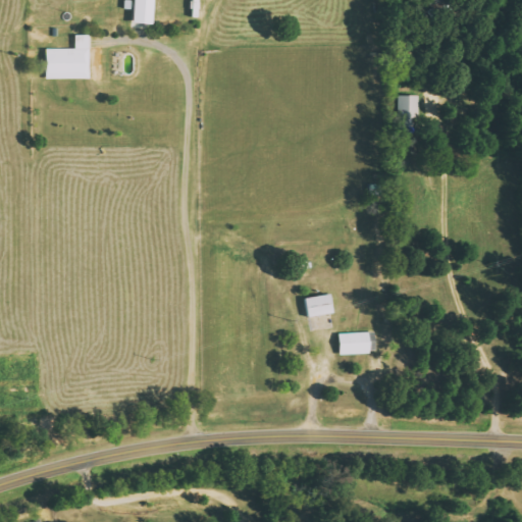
[(136,0),(136,22),(156,23),(155,0),(136,0)]
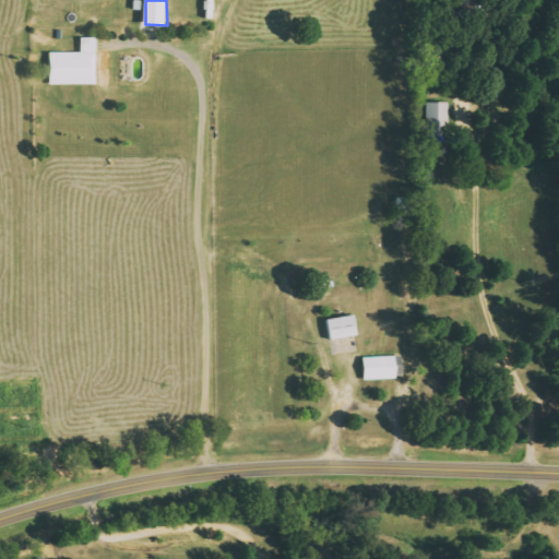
[(97,84),(96,37),(82,37),(82,51),(51,52),(51,84),(97,84)]
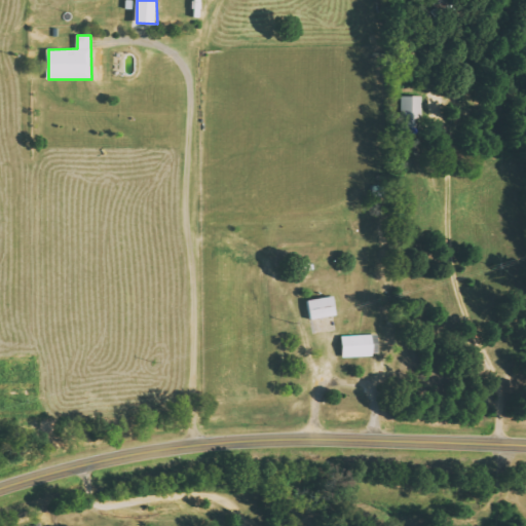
[(401,127),(422,127),(421,96),(400,97),(401,127)]
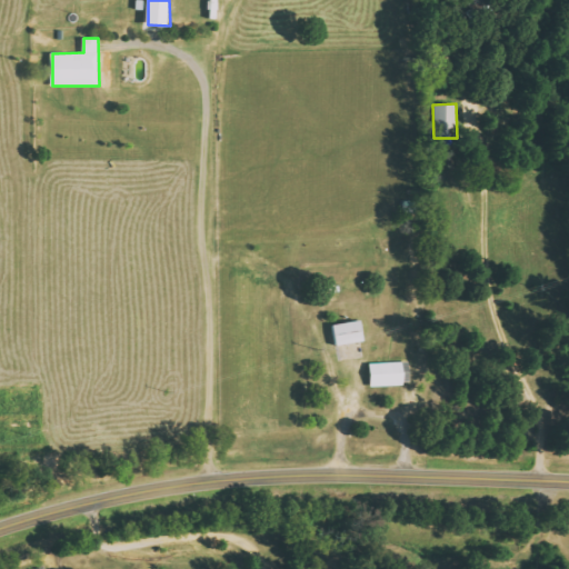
[(333,323),(335,345),(365,342),(362,321),(333,323)]
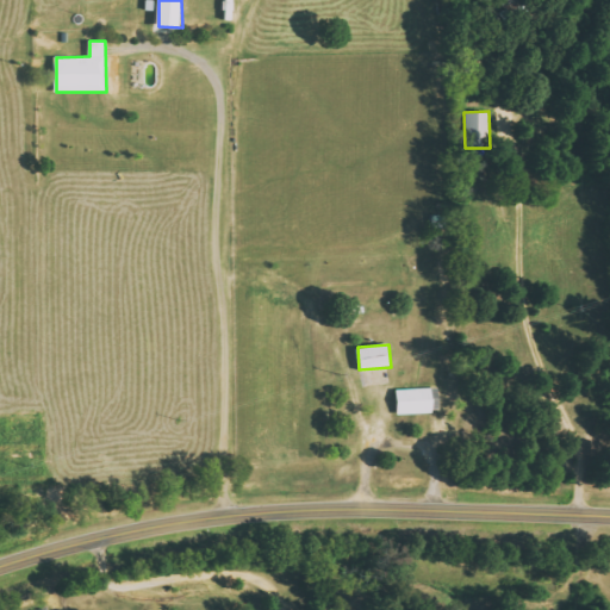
[(441,412),(440,387),(398,390),(398,414),(441,412)]
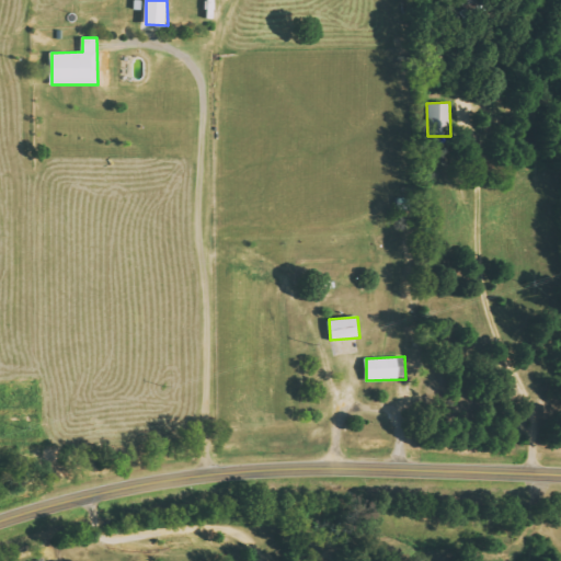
All buildings are outlined.
